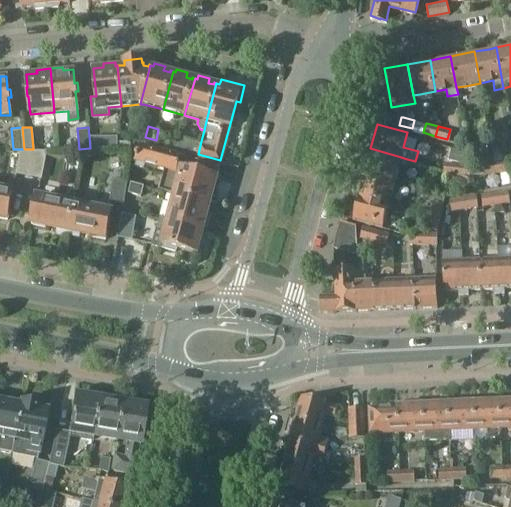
[(171,133),(168,146),(176,148),(179,135),(171,133)]
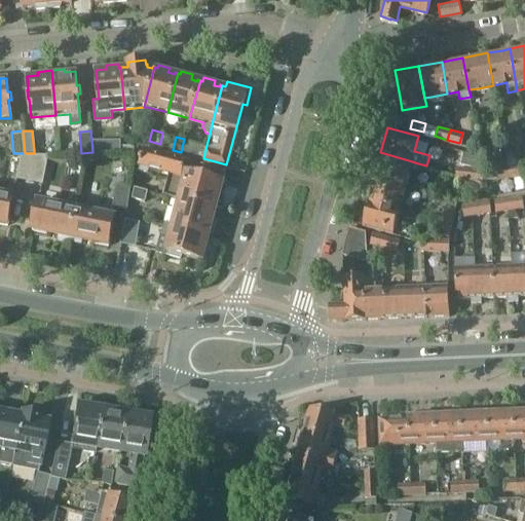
[(184,139),(181,152),(192,155),(203,158),(207,145),(184,139)]
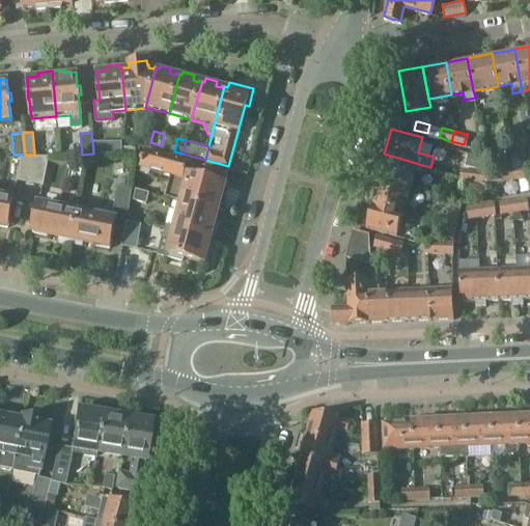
[(137,142),(122,142),(122,154),(137,154),(137,142)]
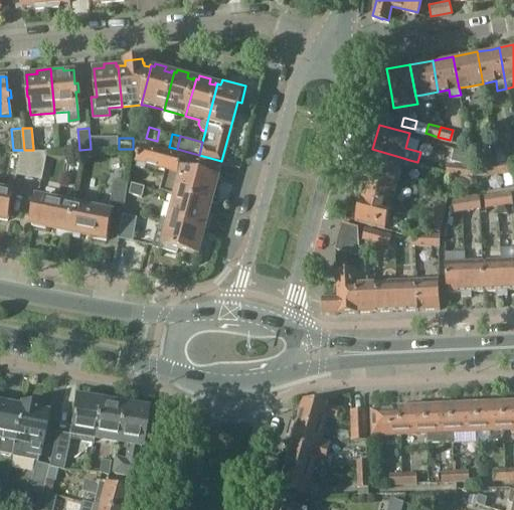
[(140,143),(134,165),(143,168),(144,164),(164,169),(159,187),(176,191),(210,201),(211,199),(214,200),(217,187),(214,186),(220,164),(140,143)]
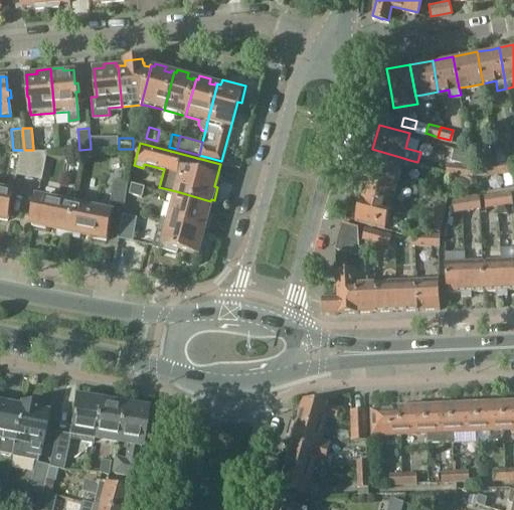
[(452,158),(463,161),(466,149),(454,146),(452,158)]
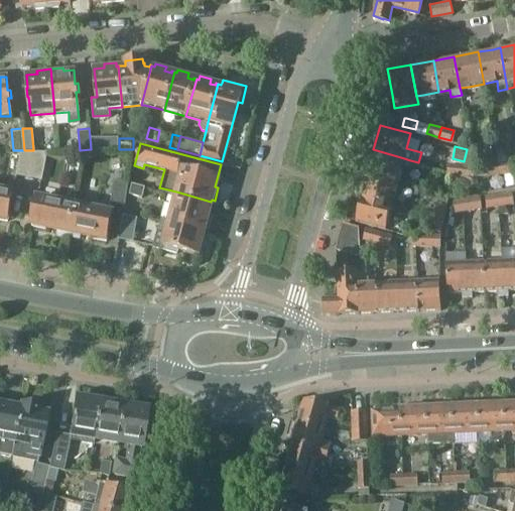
[(373,149),(368,171),(398,180),(401,167),(404,158),(373,149)]
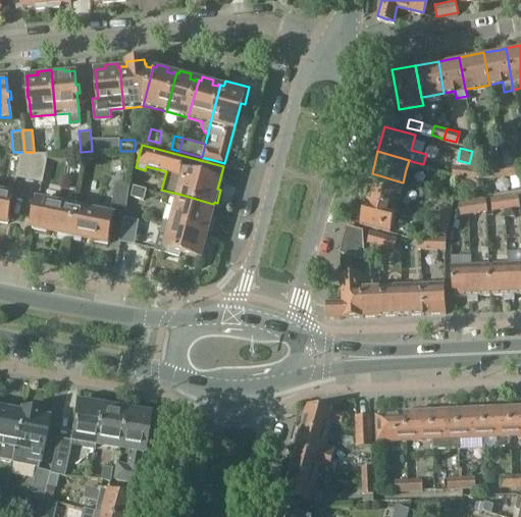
[(20,152),(16,173),(29,176),(34,152),(20,152)]
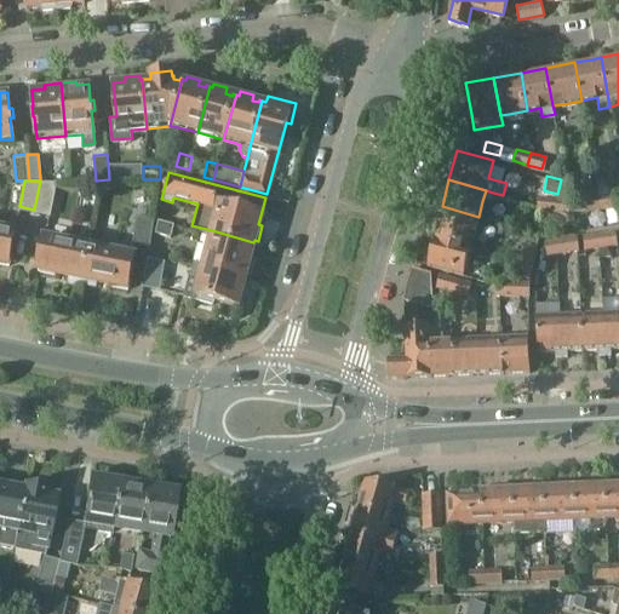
[(40,181),(34,210),(49,212),(52,193),(53,188),(55,181),(40,181)]
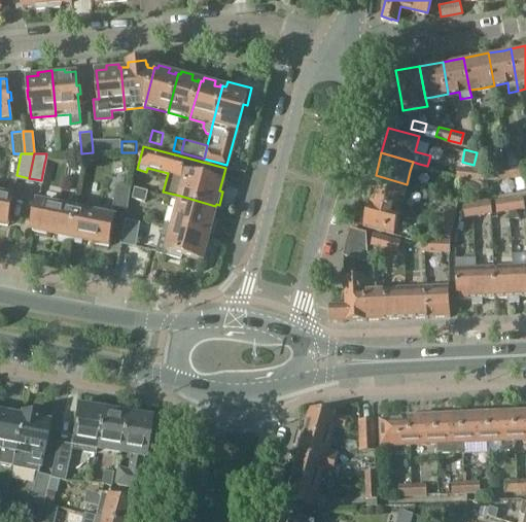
[(521,165),(509,166),(511,177),(522,176),(521,165)]
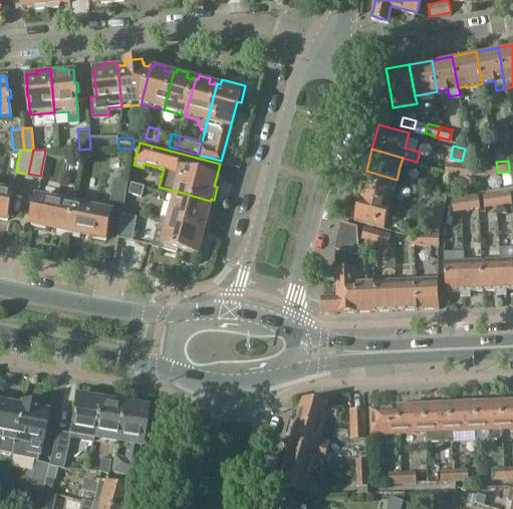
[(446,162),(446,171),(456,172),(459,172),(459,164),(450,163),(446,162)]
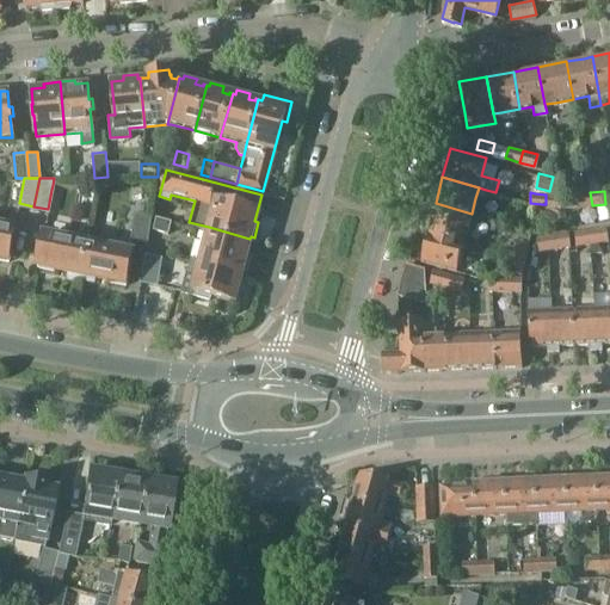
[(590,192),(577,193),(579,207),(592,205),(590,192)]
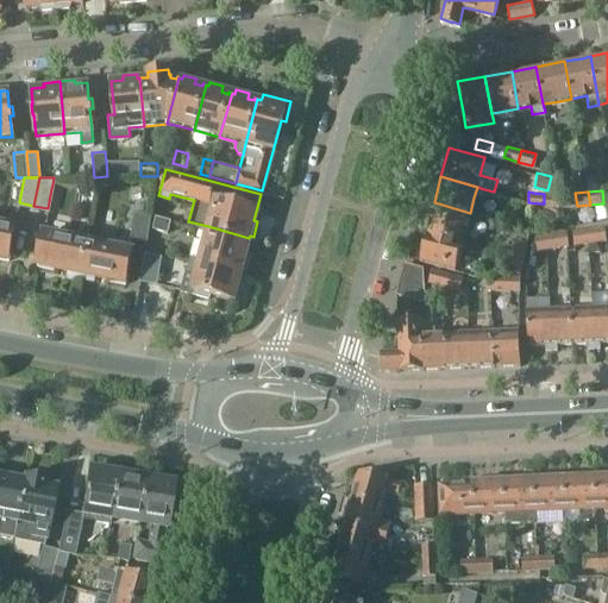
[(544,194),(544,203),(558,206),(559,198),(559,195),(544,194)]
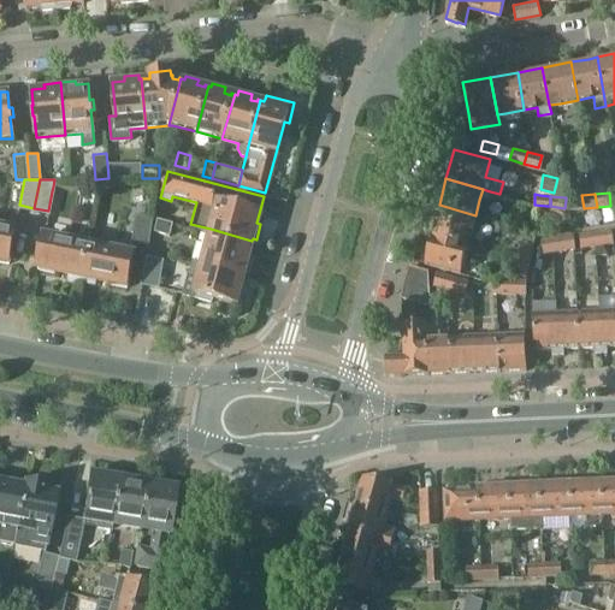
[(439,205),(431,232),(468,243),(475,215),(439,205)]
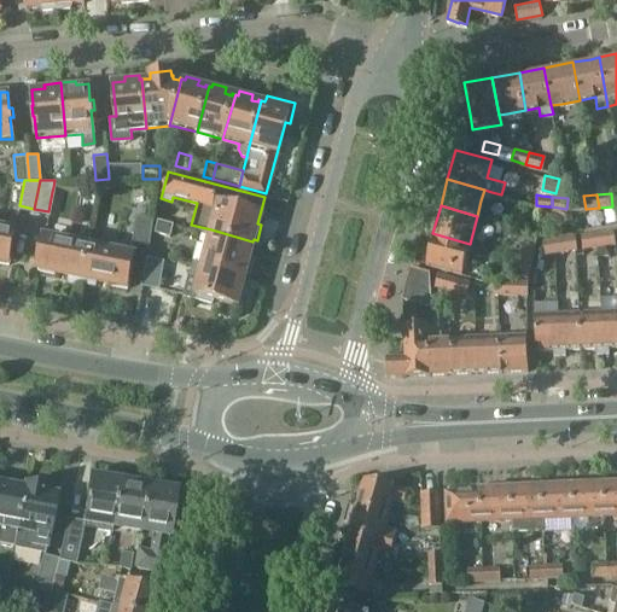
[(565,217),(566,209),(552,207),(548,207),(547,216),(565,217)]
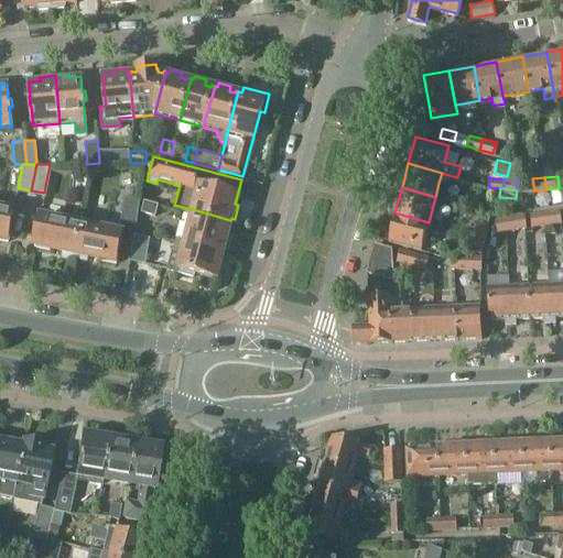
[(125,193),(120,218),(125,219),(134,220),(138,196),(137,196),(125,193)]
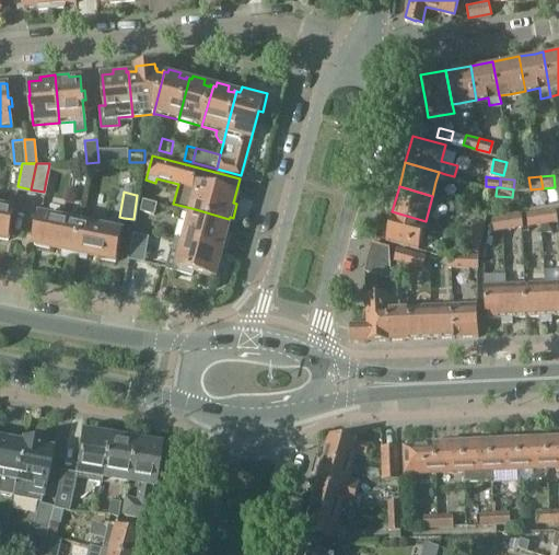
[(144,195),(141,207),(155,210),(159,198),(144,195)]
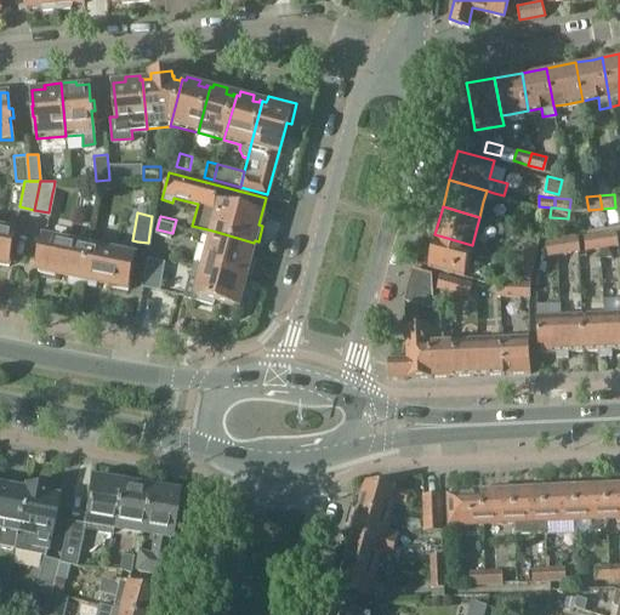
[(0,258),(9,261),(15,228),(0,225),(0,258)]
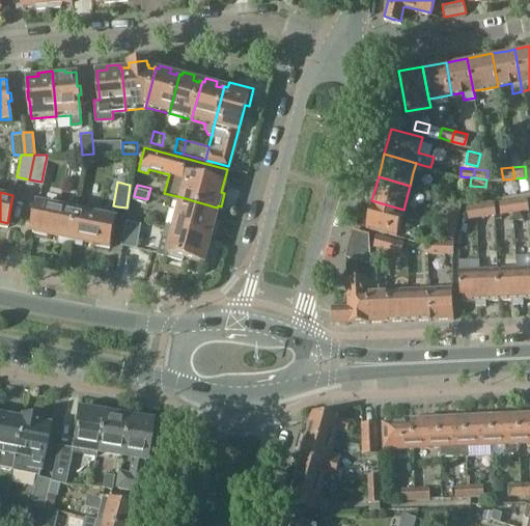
[(179,203),(174,224),(210,233),(211,230),(214,231),(217,220),(214,219),(217,208),(182,197),(179,203)]
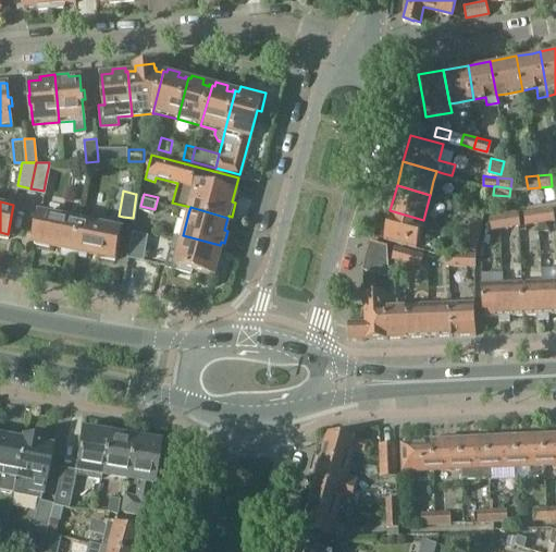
[(552,207),(538,209),(539,219),(553,217),(552,207)]
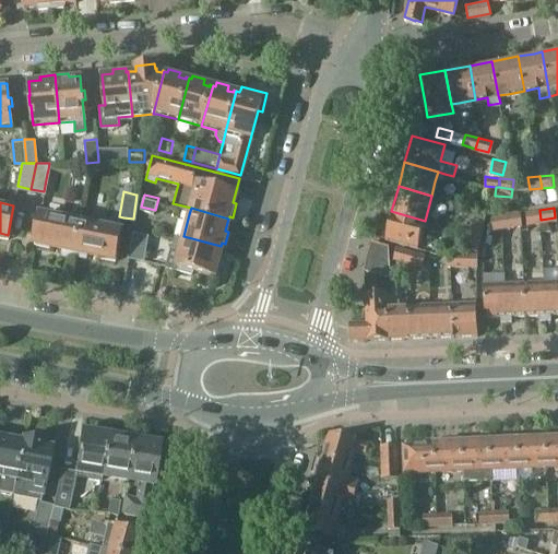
[(39,211),(34,240),(62,246),(62,250),(73,252),(82,213),(60,209),(59,214),(39,211)]
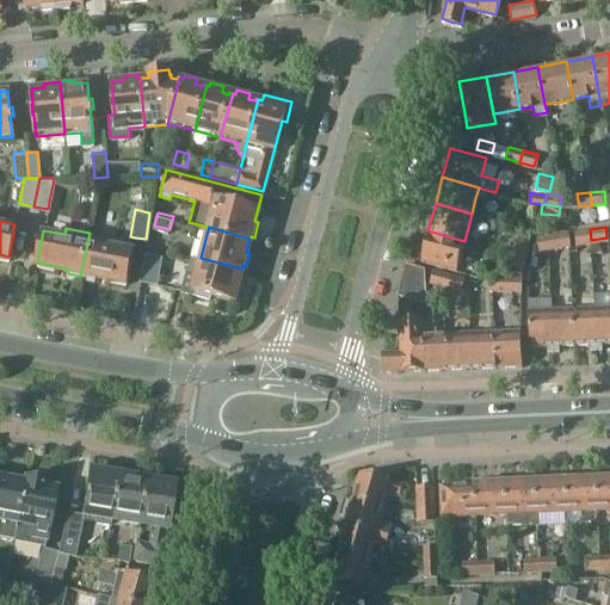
[(590,229),(574,232),(577,242),(591,240),(590,229)]
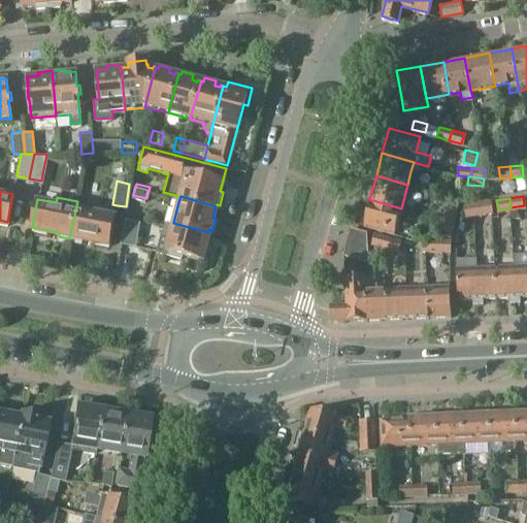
[(369,199),(363,224),(394,232),(401,208),(369,199)]
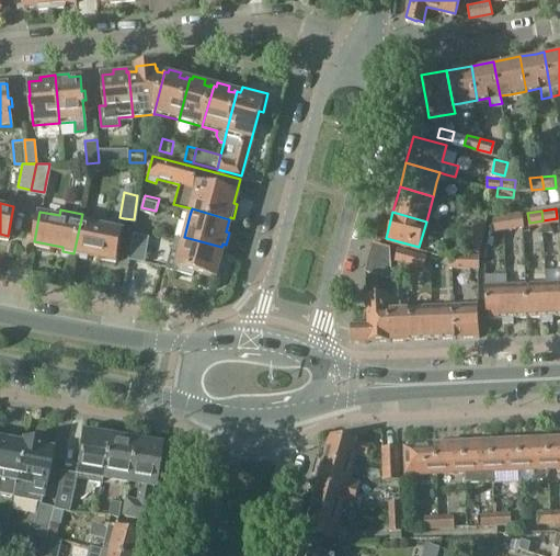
[(520,213),(506,215),(509,226),(522,223),(520,213)]
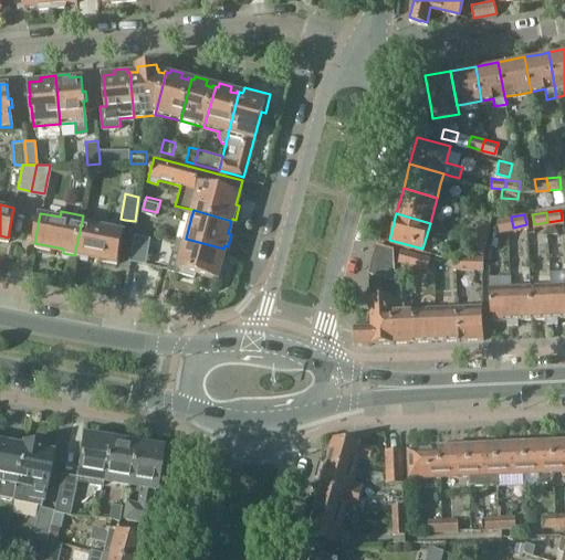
[(83,215),(74,255),(86,257),(86,254),(116,260),(123,230),(103,226),(104,220),(83,215)]
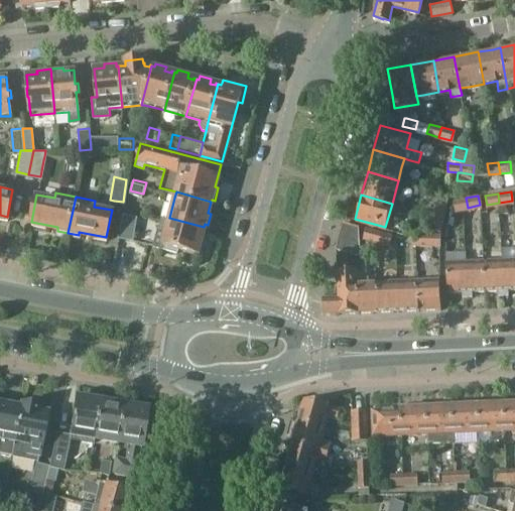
[(466,198),(454,201),(456,210),(468,208),(466,198)]
